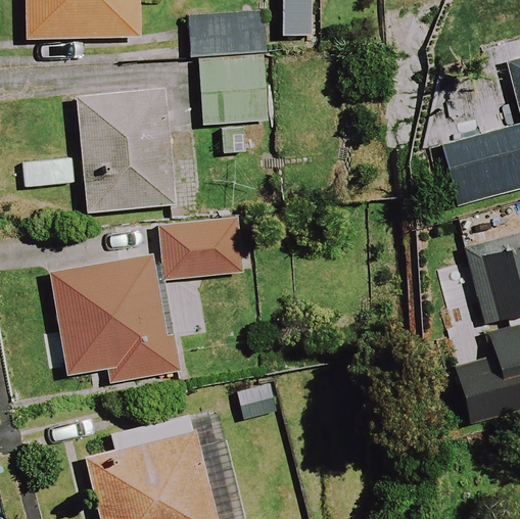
[(24,0),(25,40),(139,39),(138,0),(24,0)]
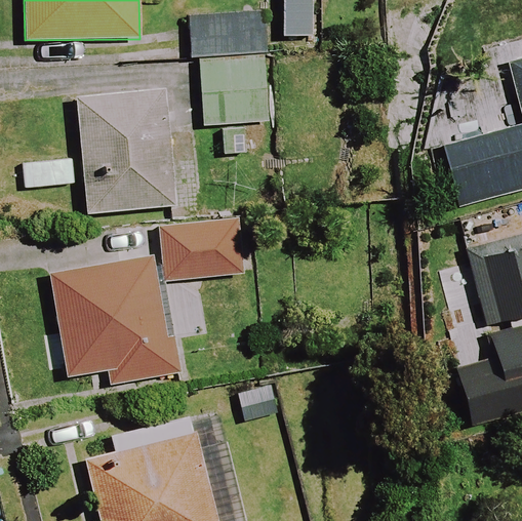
[(199,56),(263,51),(259,9),(183,15),(186,57),(199,56)]
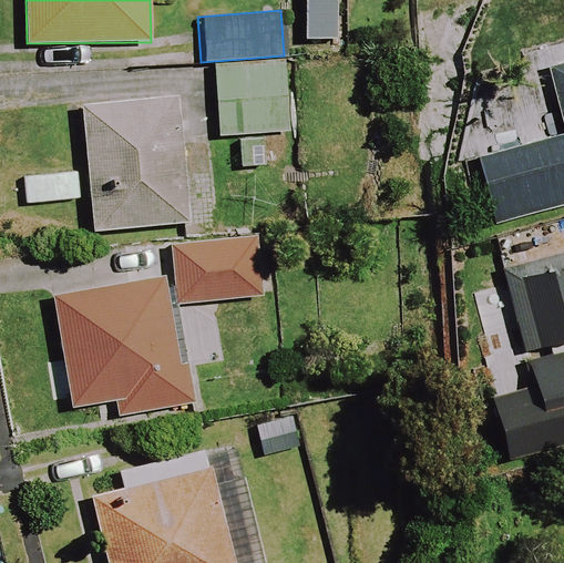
[(284,55),(215,61),(222,135),(242,134),(264,132),(290,130),(284,55)]
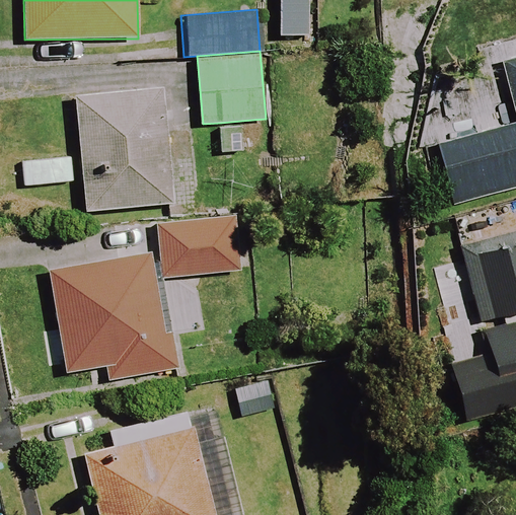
[(515,61),(503,64),(515,111),(515,123),(436,146),(450,196),(515,177),(515,61)]
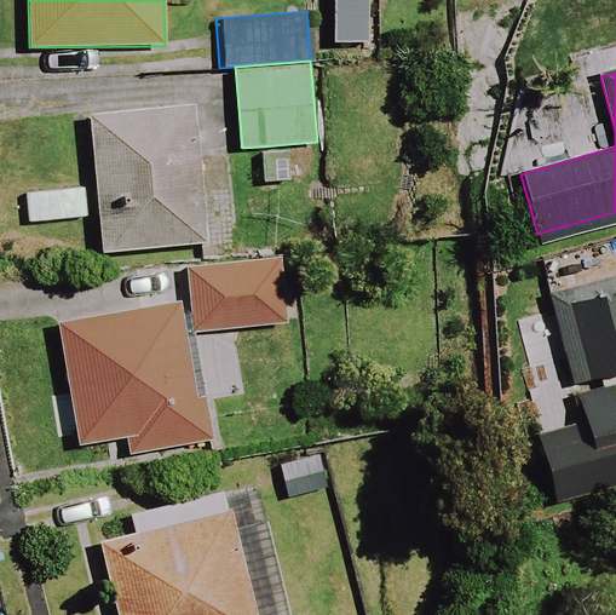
[(207,241),(194,101),(90,110),(102,252),(207,241)]
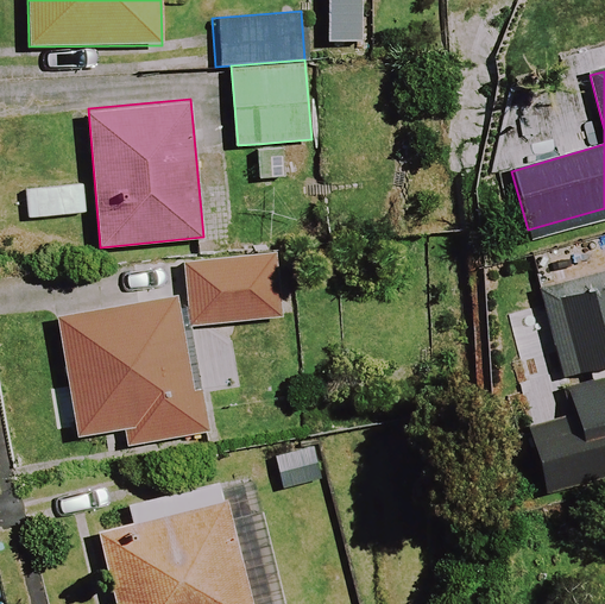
[(112,263),(118,306),(57,314),(74,431),(113,425),(115,444),(184,434),(220,429),(195,251),(112,263)]
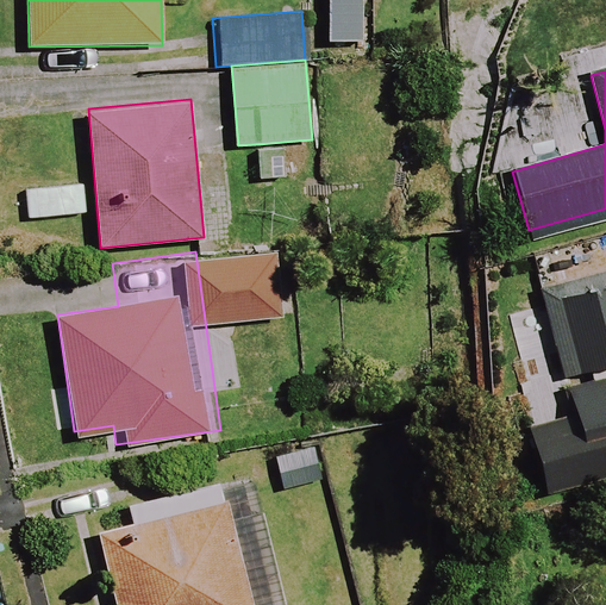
[(605,275),(542,293),(579,428),(605,420),(605,275)]
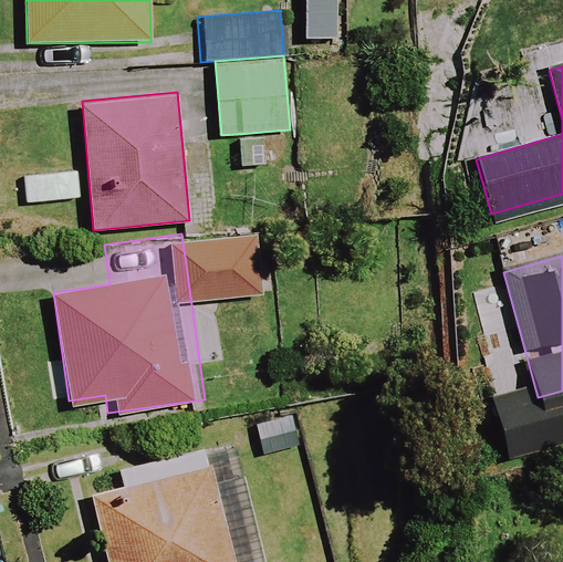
[(120,471),(123,486),(90,495),(106,561),(237,561),(212,464),(176,472),(171,458),(120,471)]
